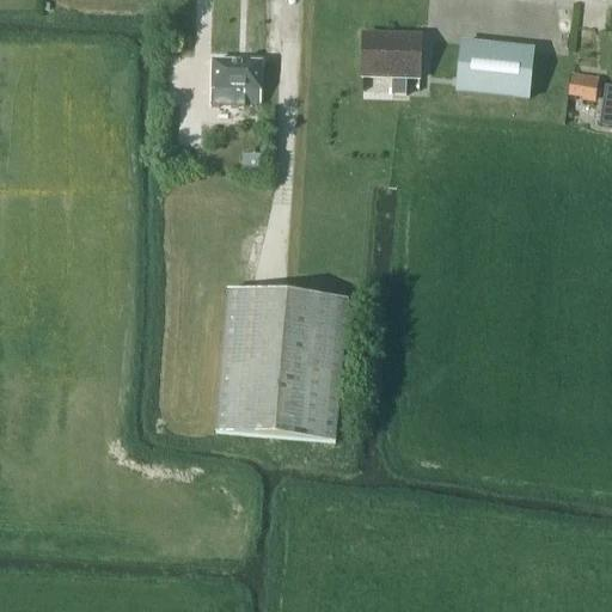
[(361,79),(393,80),(392,97),(407,97),(407,80),(420,80),(421,37),(363,36),(361,79)]
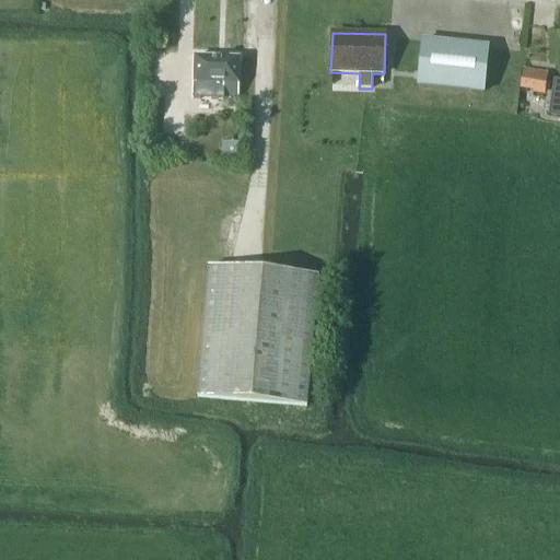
[(488,48),(422,42),(418,85),(483,92),(488,48)]
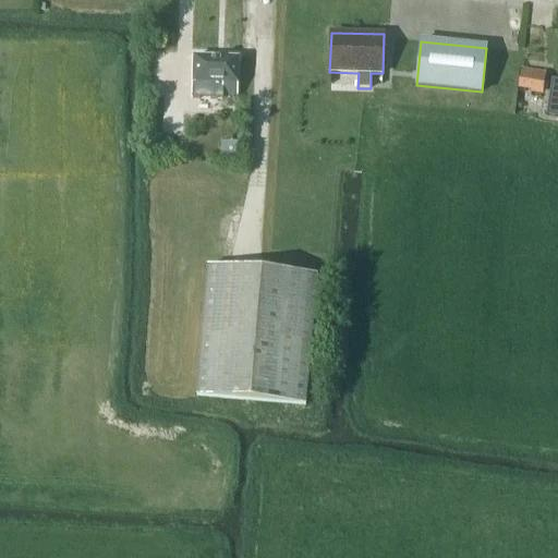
[(239,59),(194,58),(193,98),(222,99),(222,95),(238,96),(239,59)]
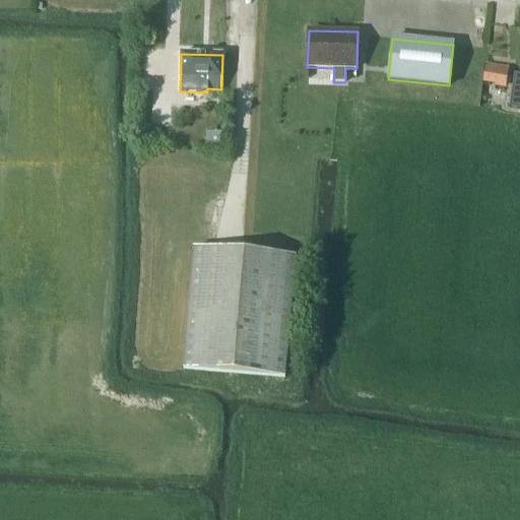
[(482,77),(506,81),(508,68),(484,64),(482,77)]
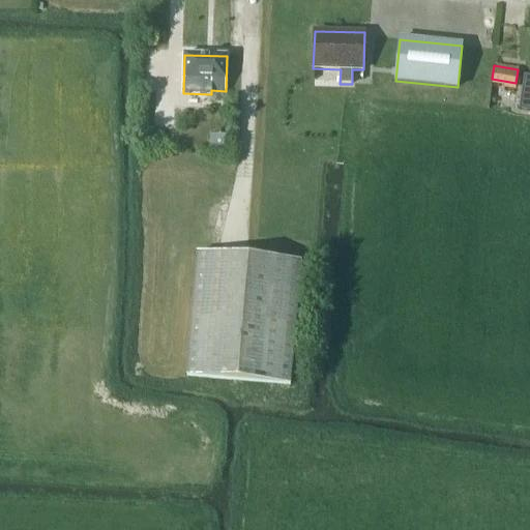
[(520,110),(529,111),(529,77),(524,76),(520,110)]
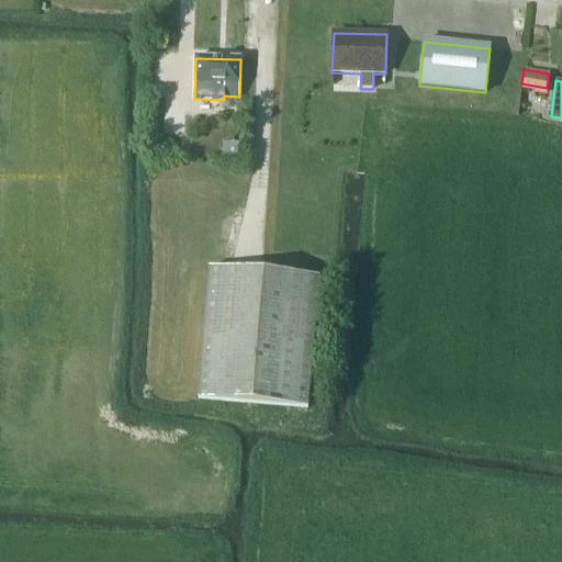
[(242,159),(243,142),(224,142),(223,159),(242,159)]
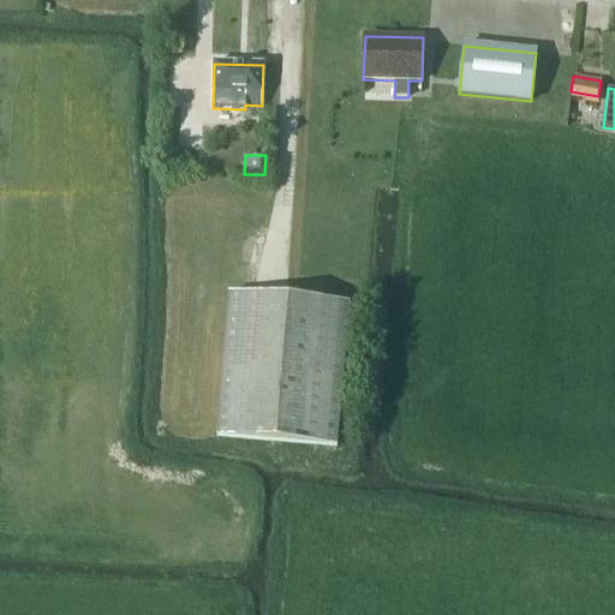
[(216,437),(336,448),(348,304),(230,294),(216,437)]
